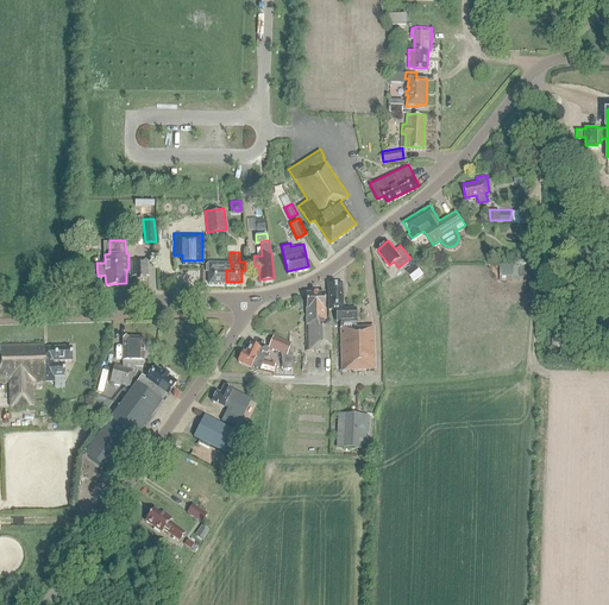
[(136,273),(136,277),(145,277),(145,272),(148,272),(148,256),(131,257),(132,273),(136,273)]
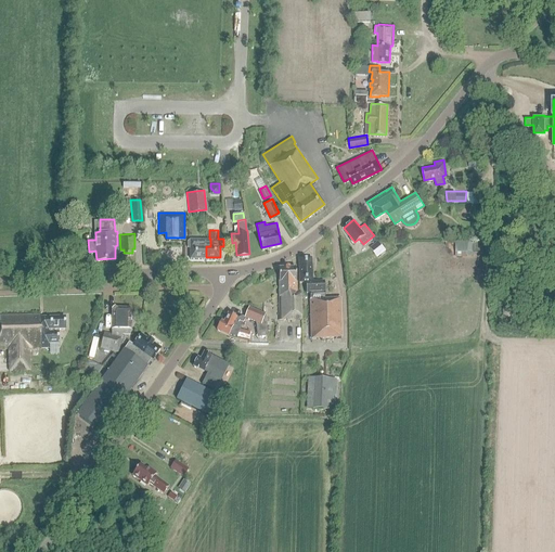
[(210,239),(209,239),(190,238),(190,239),(188,240),(188,245),(190,246),(190,257),(206,257),(206,246),(210,246),(210,239)]
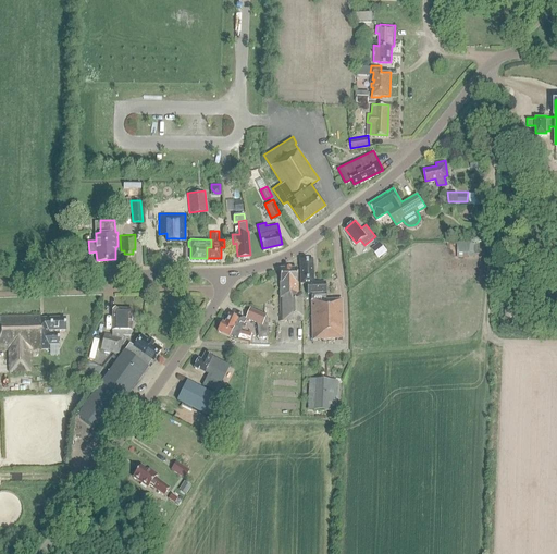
[(466,238),(466,250),(479,250),(479,238),(466,238)]
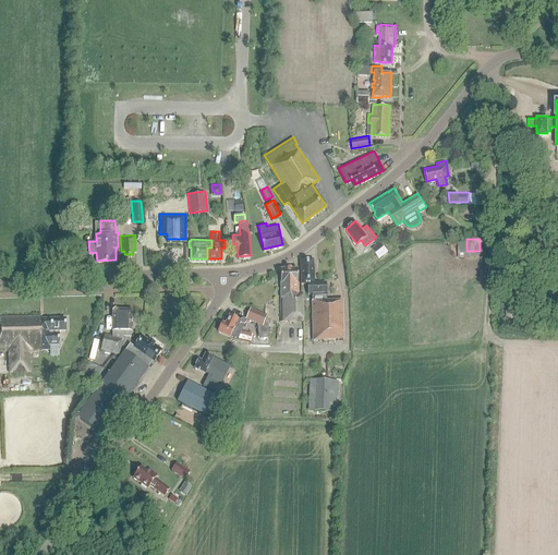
[(385,246),(379,241),(372,248),(376,253),(385,246)]
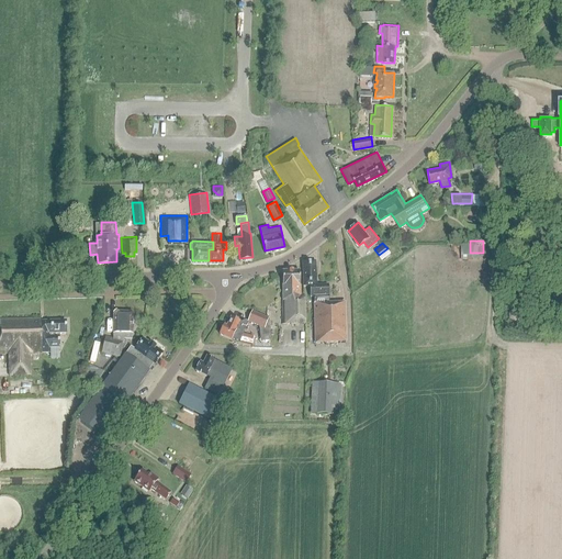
[(315,258),(302,259),(303,283),(308,283),(310,294),(313,294),(314,341),(346,339),(345,300),(328,301),(328,282),(316,283),(315,258)]
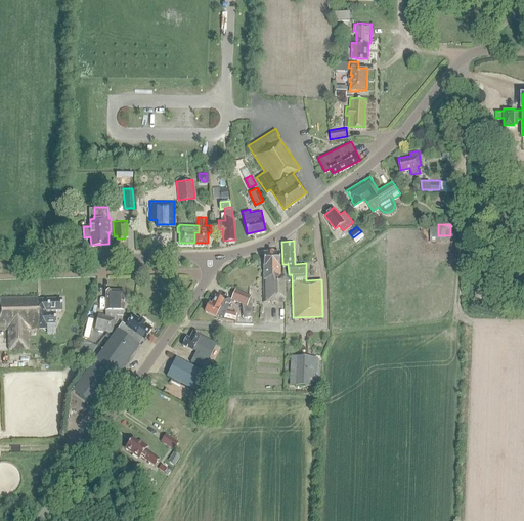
[(263,251),(263,300),(284,299),(282,276),(282,272),(279,272),(278,250),(263,251)]
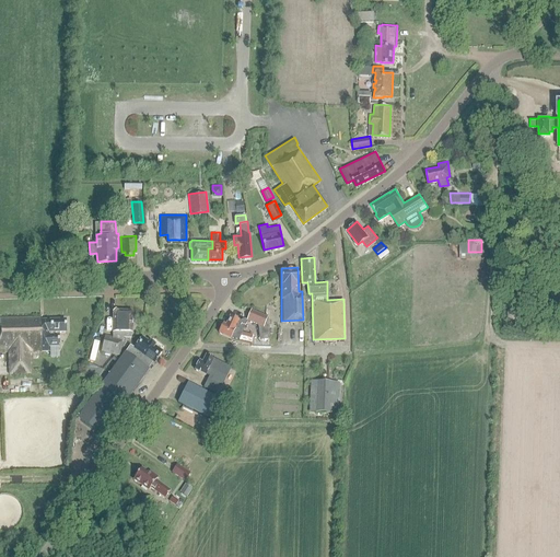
[(512,308),(508,311),(508,316),(512,318),(516,315),(516,310),(512,308)]
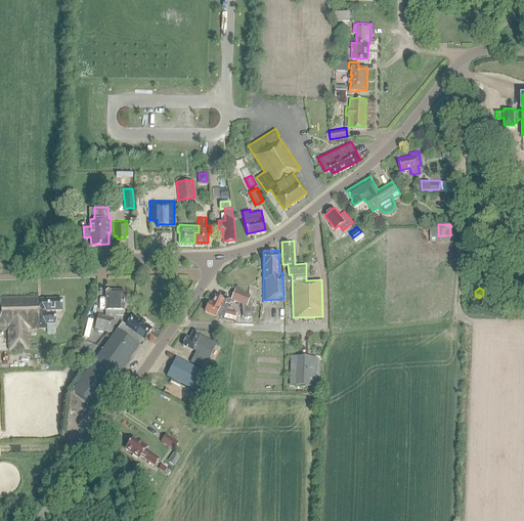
[(123,289),(107,289),(105,291),(105,313),(97,311),(94,327),(112,331),(116,313),(123,313),(123,308),(123,289)]
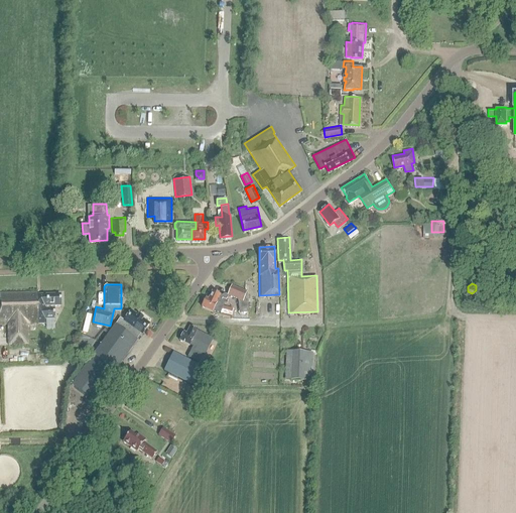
[(229,293),(237,297),(238,304),(248,303),(246,290),(231,284),(228,292),(230,292),(229,293)]
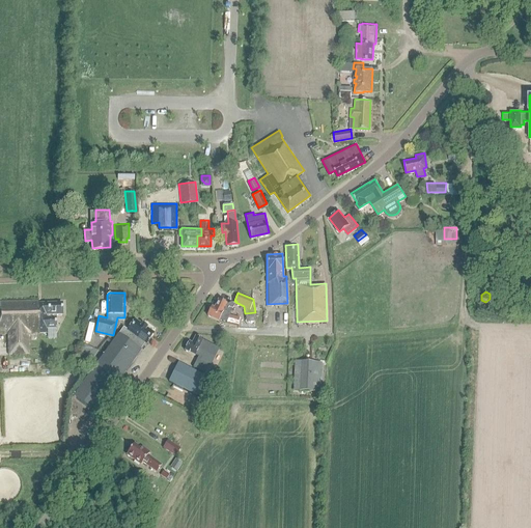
[(38,301),(38,298),(0,299),(0,331),(7,331),(8,353),(12,353),(28,352),(28,331),(47,330),(47,327),(56,326),(55,312),(62,312),(61,300),(38,301)]
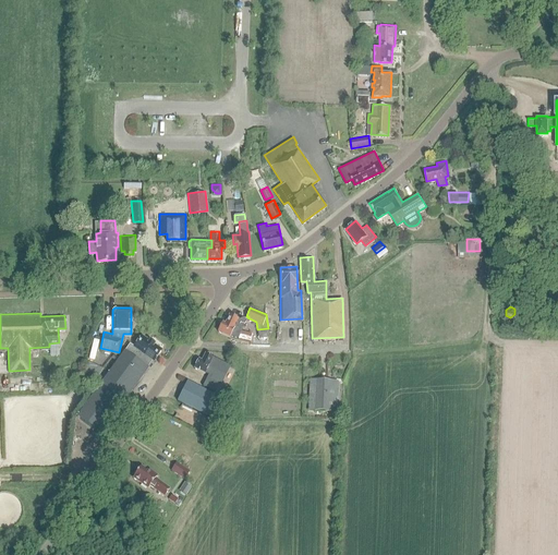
[(218,329),(229,335),(229,334),(250,339),(252,332),(241,329),(245,317),(242,316),(239,317),(229,313),(225,322),(222,321),(218,329)]
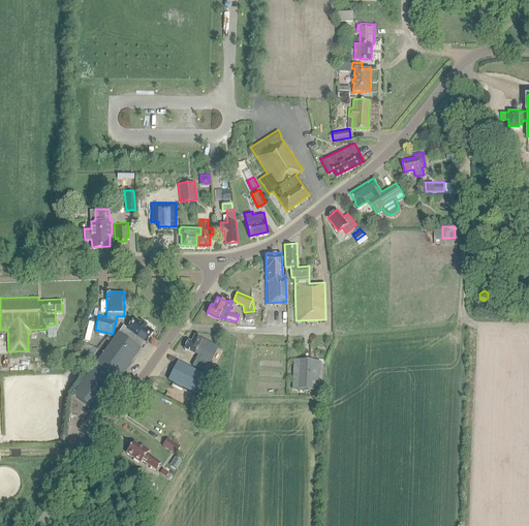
[(73,393),(93,407),(119,372),(121,373),(145,340),(153,330),(146,325),(142,320),(142,321),(134,316),(126,327),(123,323),(98,357),(73,393)]
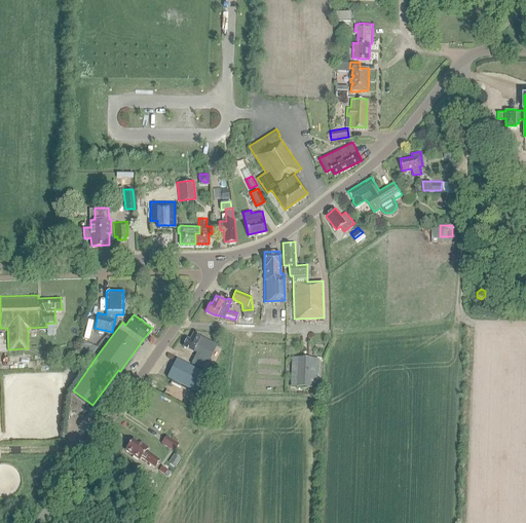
[(187,336),(183,344),(186,346),(197,352),(200,353),(199,355),(208,359),(211,351),(213,352),(218,343),(193,331),(190,338),(187,336)]
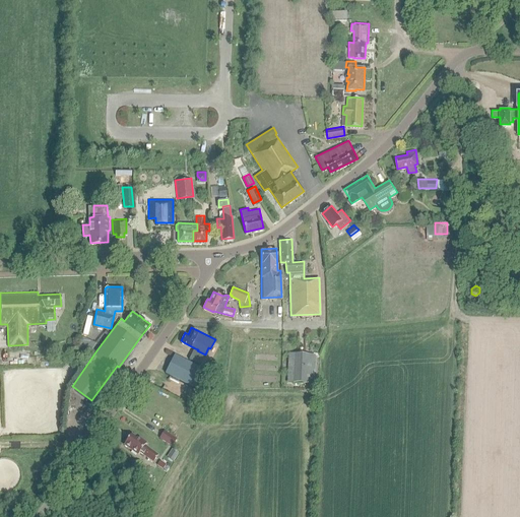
[(88,337),(85,343),(92,346),(95,340),(88,337)]
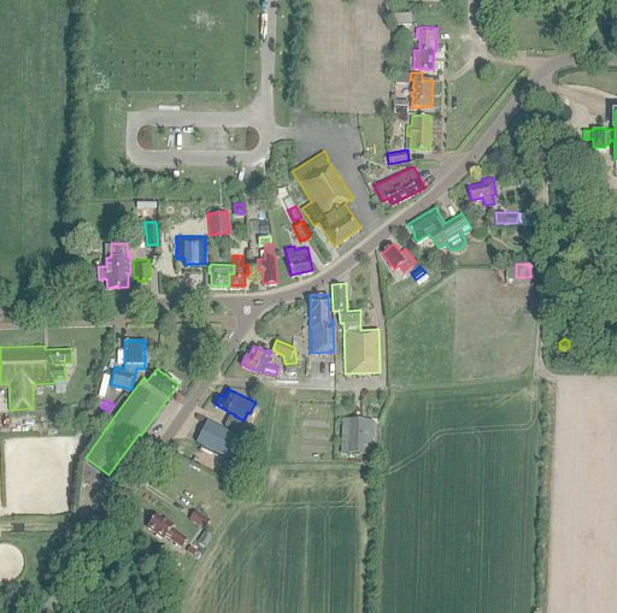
[(372,418),(350,417),(348,452),(371,453),(372,418)]
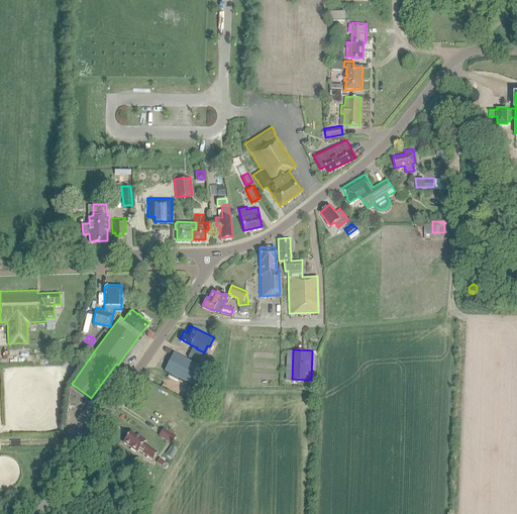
[(195,350),(193,356),(206,364),(208,355),(195,350)]
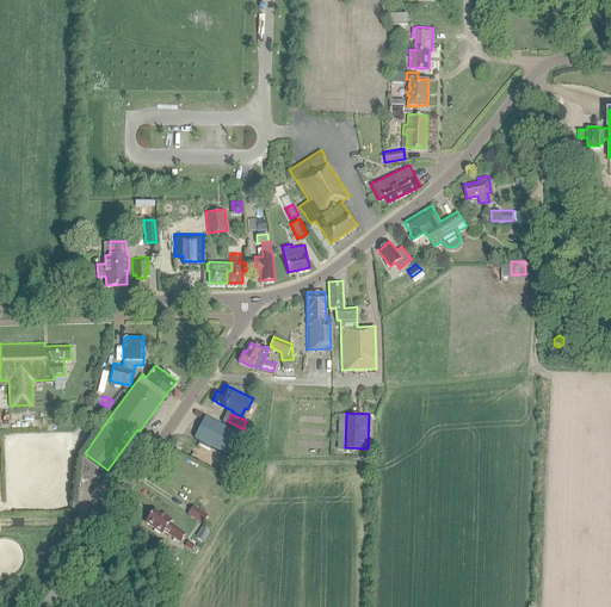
[(204,415),(193,435),(230,454),(240,433),(204,415)]
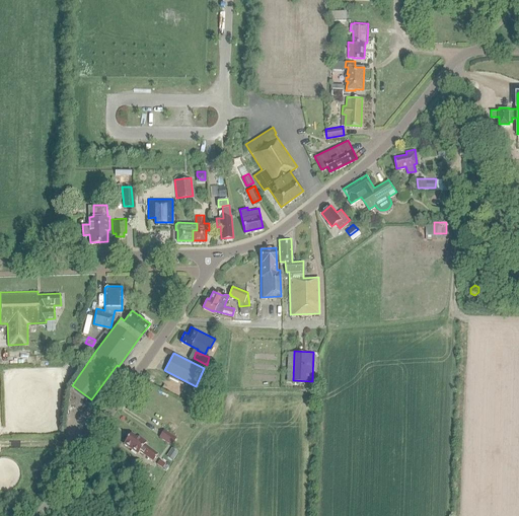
[(175,436),(163,428),(159,435),(170,443),(175,436)]
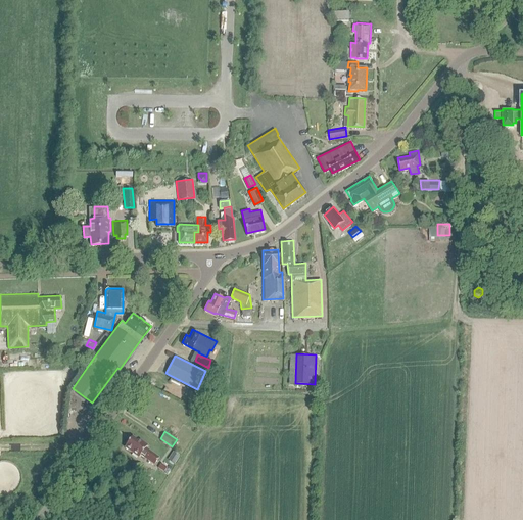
[(132,434),(124,445),(138,456),(140,453),(153,463),(158,456),(145,445),(147,443),(140,437),(138,439),(132,434)]
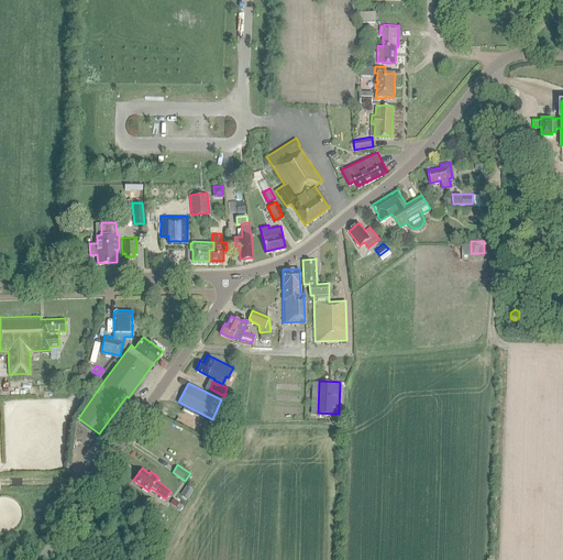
[(192,487),(187,484),(181,493),(187,496),(192,487)]
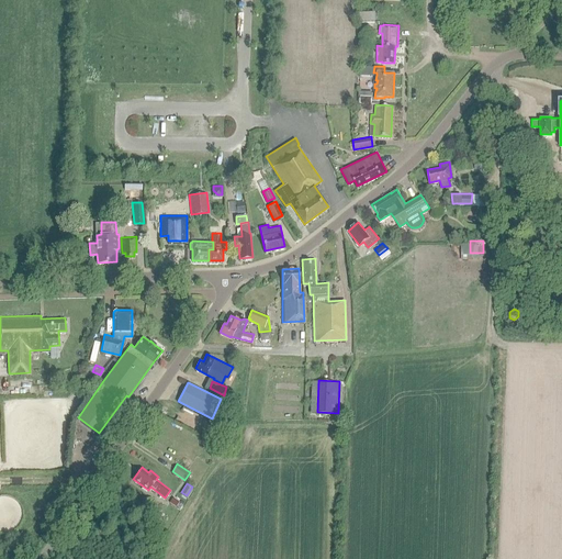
[(169,501),(176,505),(179,500),(173,495),(169,501)]
